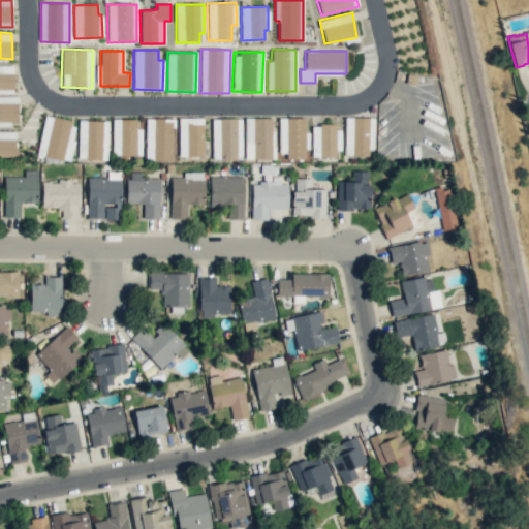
[(0,89),(12,90),(13,66),(0,65),(0,89)]
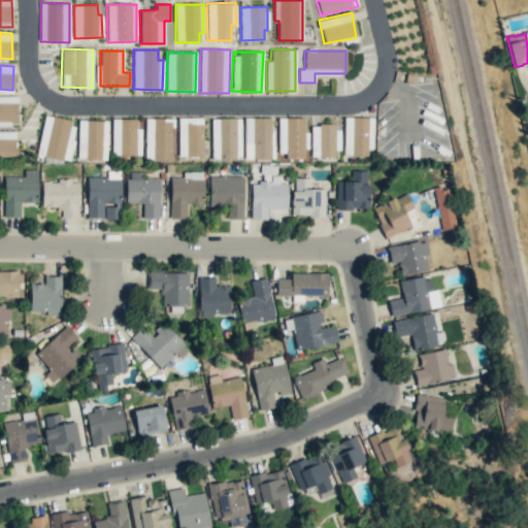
[(18,96),(0,95),(0,125),(18,126),(18,96)]
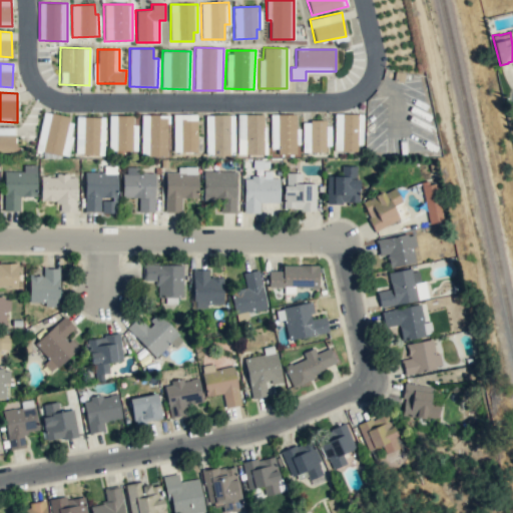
[(74,117),(43,111),(35,149),(66,155),(74,117)]
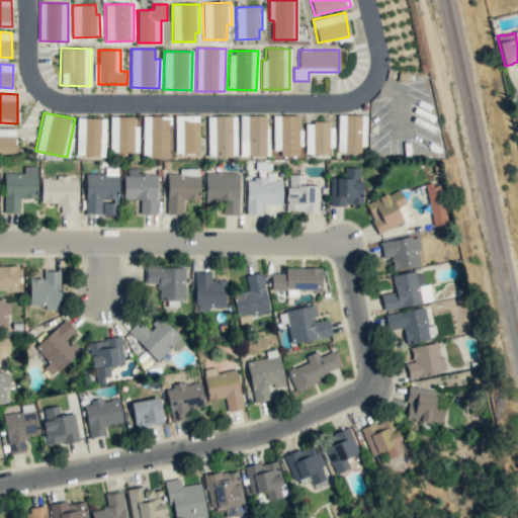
[(337,152),(364,153),(365,115),(338,114),(337,152)]
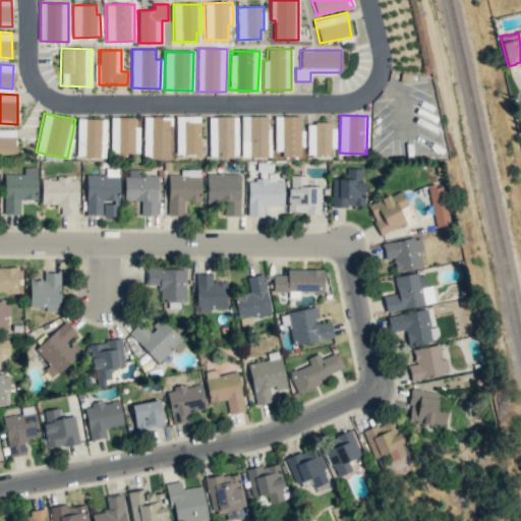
[(143,116),(142,157),(169,158),(170,117),(143,116)]
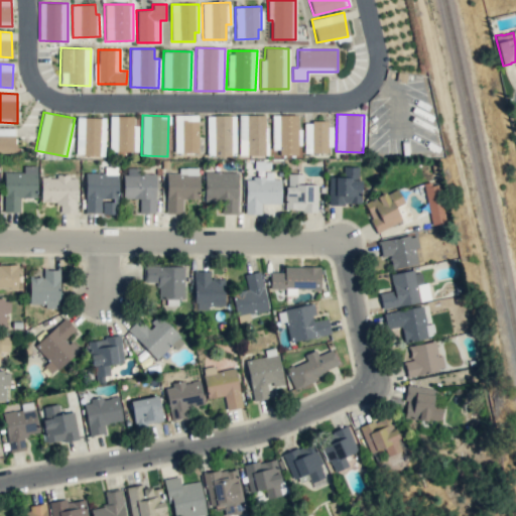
[(173,115),(174,152),(198,152),(198,115),(173,115)]
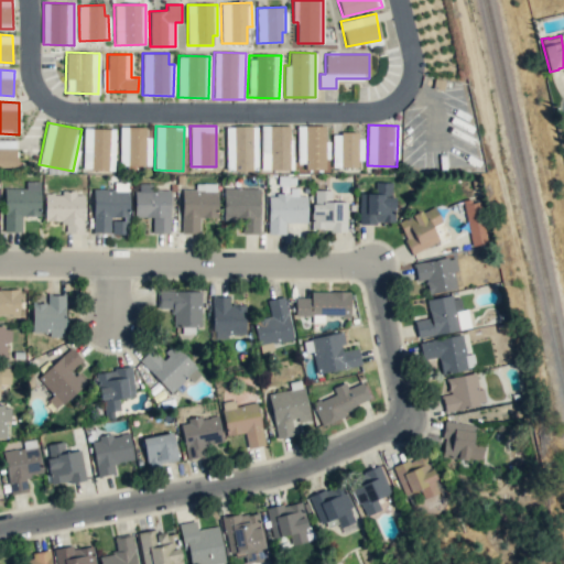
[(258,170),(257,126),(225,127),(226,171),(258,170)]
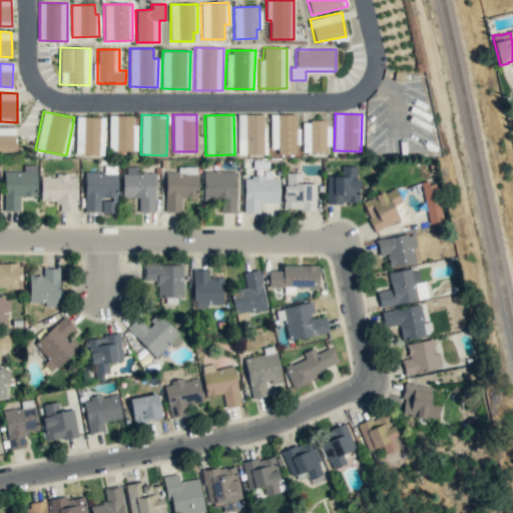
[(236,154),(265,154),(265,114),(237,114),(236,154)]
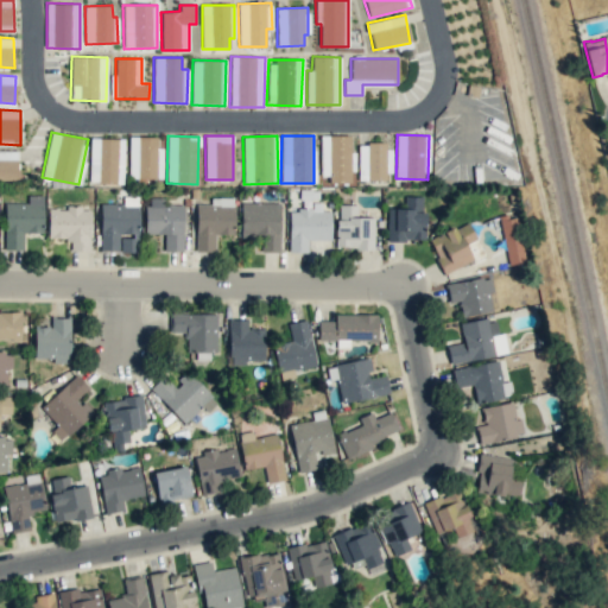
[(350,135),(320,135),(321,181),(350,181),(350,171),(355,171),(355,151),(350,151),(350,135)]
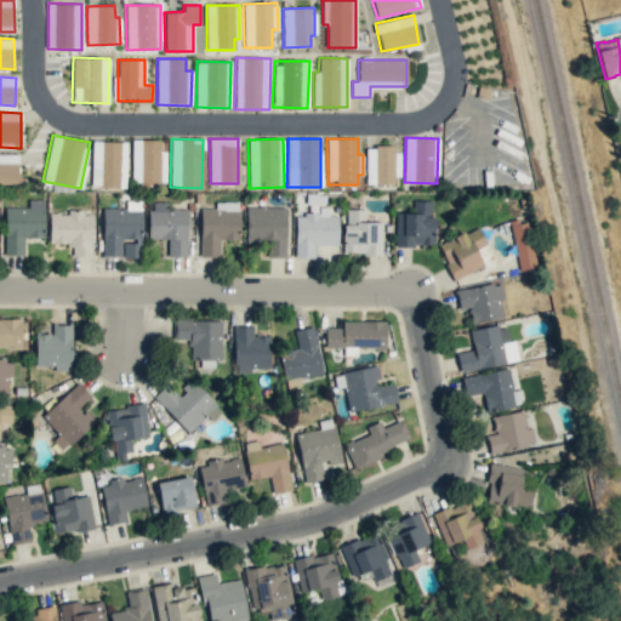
[(131,182),(165,182),(166,151),(160,151),(160,140),(131,140),(131,182)]
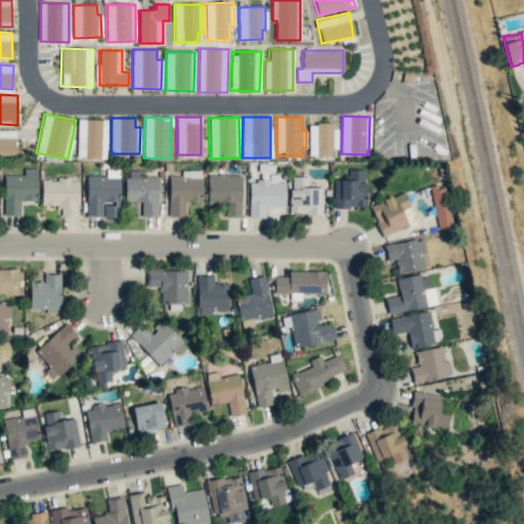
[(77,158),(105,158),(106,120),(78,119),(77,158)]
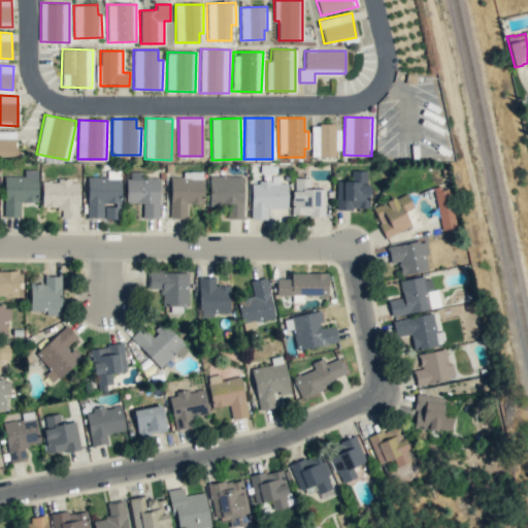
[(337,157),(338,125),(310,124),(310,156),(337,157)]
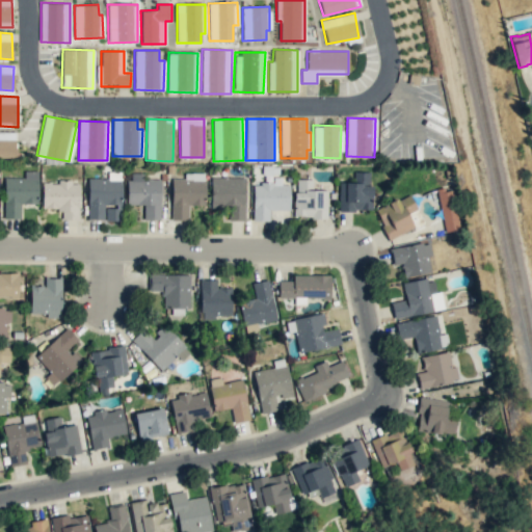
[(0,157),(16,157),(16,132),(0,131),(0,157)]
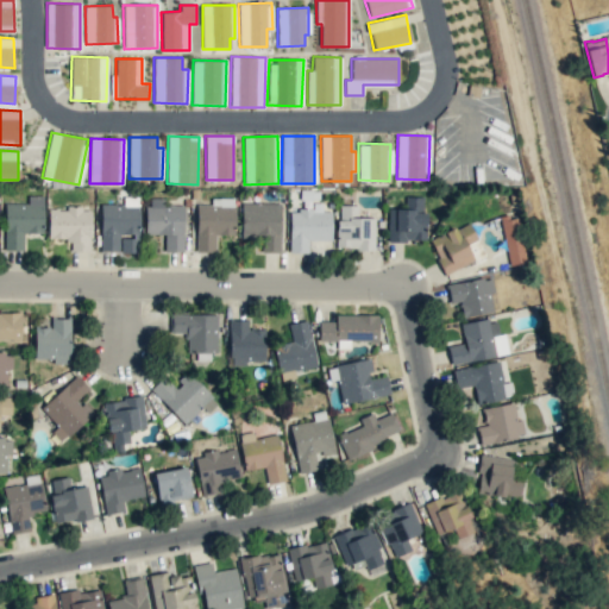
[(43,196),(27,196),(27,203),(5,203),(4,251),(23,251),(23,233),(43,233),(43,196)]
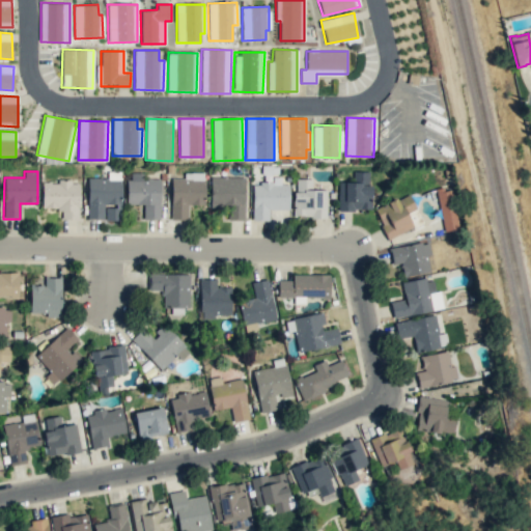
[(87,177),(87,219),(104,219),(104,206),(105,206),(105,220),(120,221),(120,172),(107,171),(107,177),(87,177)]
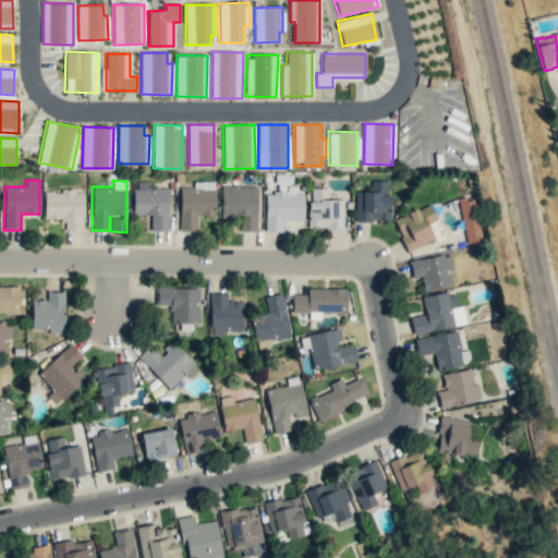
[(389,181),(372,180),(371,192),(355,191),(354,220),(389,221),(389,181)]
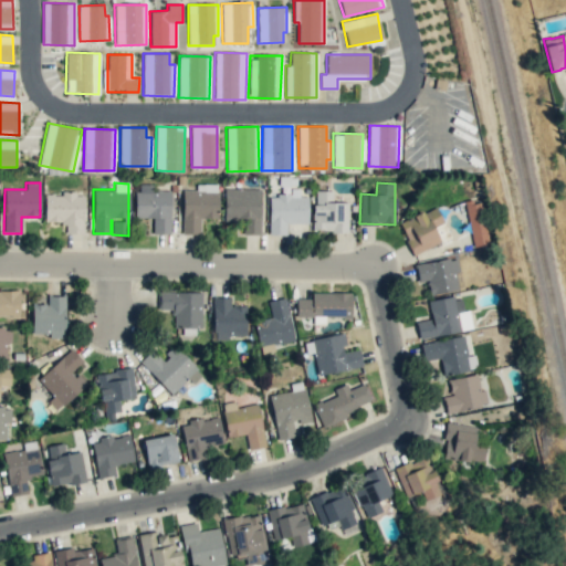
[(134,217),(153,218),(153,233),(170,233),(170,190),(152,190),(152,185),(135,184),(134,217)]
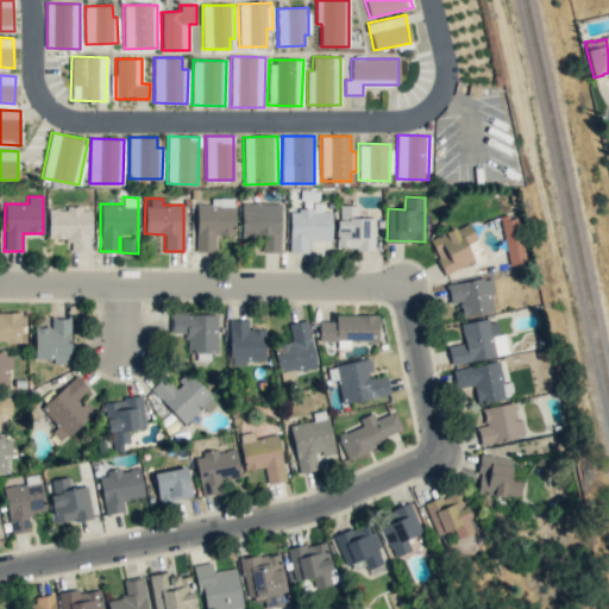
[(195,251),(215,251),(215,234),(233,234),(234,198),(211,198),(211,205),(196,205),(195,251)]
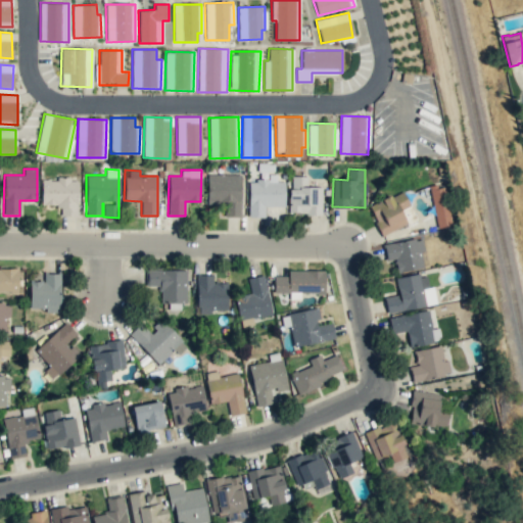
[(240,217),(241,175),(207,174),(206,204),(225,205),(225,217),(240,217)]
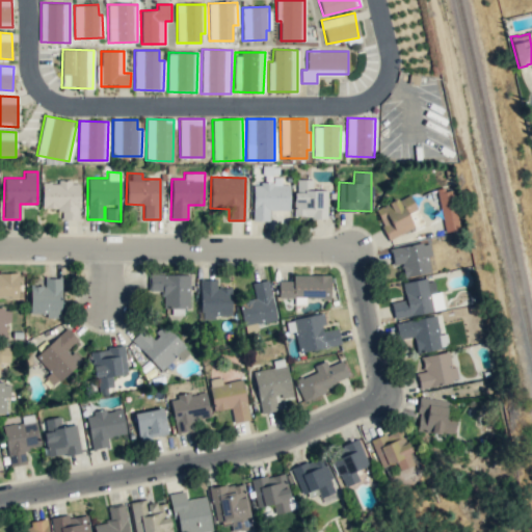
[(327,190),(312,190),(313,180),(295,179),(294,217),(326,218),(327,190)]
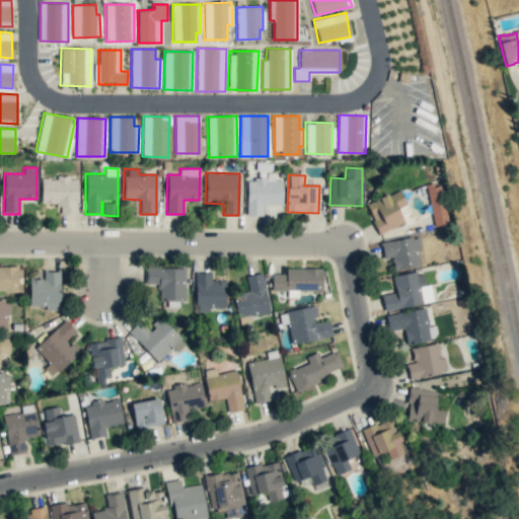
[(77,177),(57,176),(57,178),(42,178),(41,204),(60,204),(60,214),(76,214),(77,177)]
